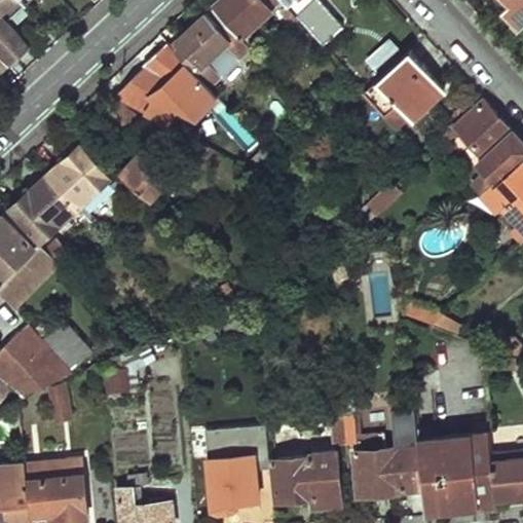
[(0,51),(6,59),(24,43),(4,21),(21,5),(15,0),(0,0),(0,51)]
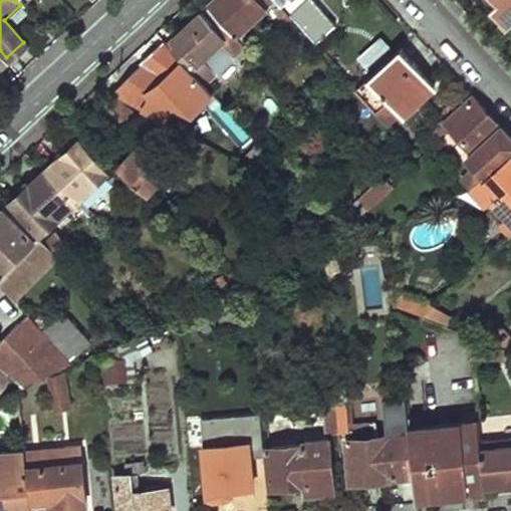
[(217,19),(229,32),(265,0),(216,0),(207,9),(217,19)]
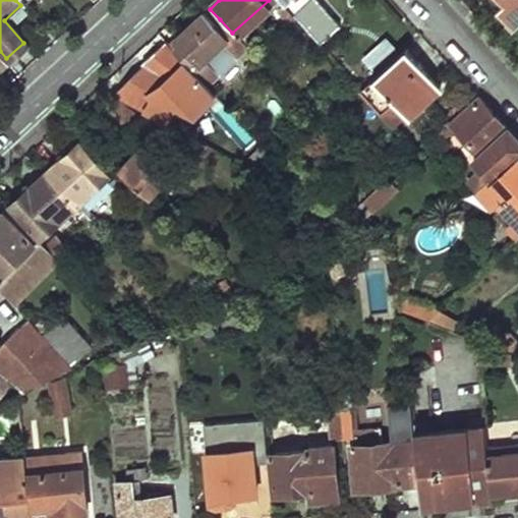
[(277,0),(319,45),(331,32),(301,0),(277,0)]
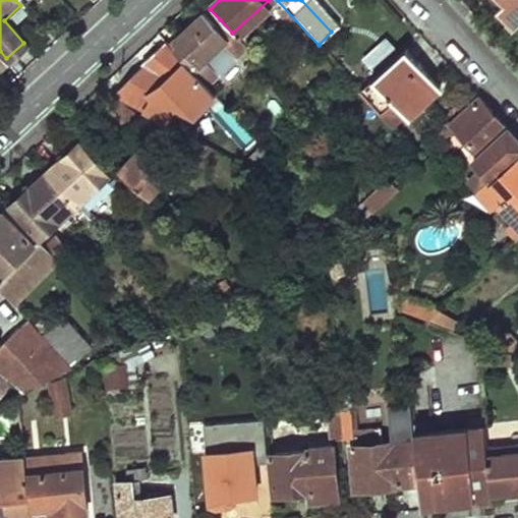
[(517,0),(497,0),(501,4),(494,10),(510,30),(517,21),(517,0)]
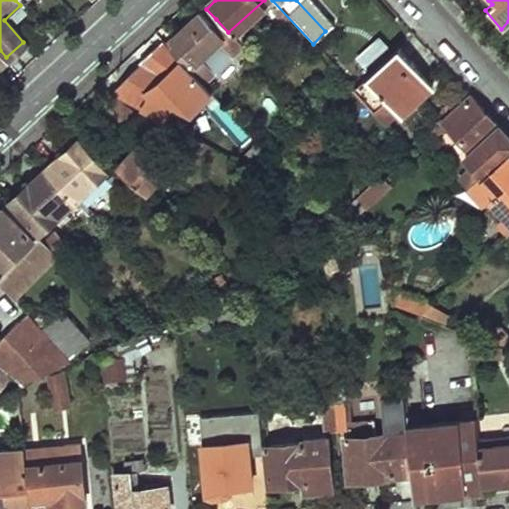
[(181,62),(201,85),(215,72),(201,58),(220,39),(208,26),(196,13),(180,27),(163,43),(181,62)]
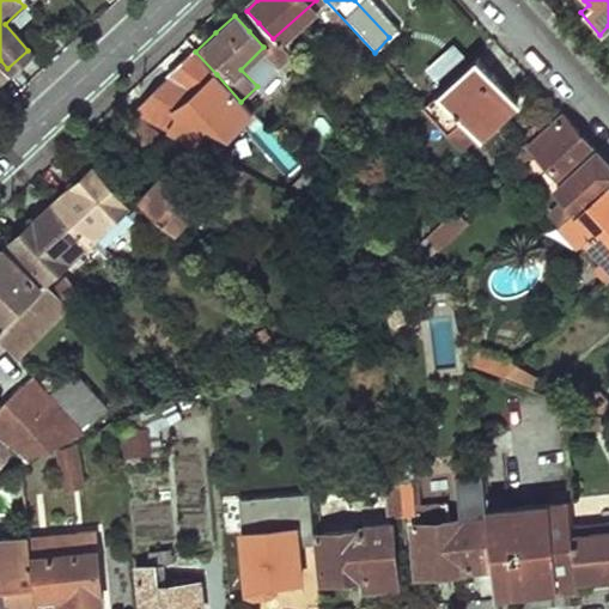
[(241,69),(257,86),(288,56),(273,38),(259,23),(249,31),(263,47),(241,69)]
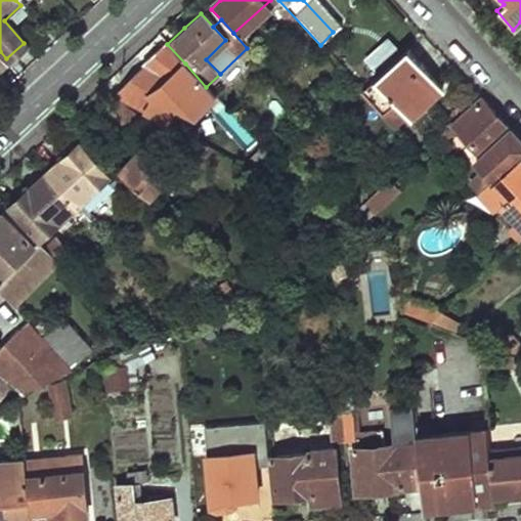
[(185,63),(167,44),(141,66),(145,71),(133,82),(115,99),(138,111),(142,106),(148,113),(157,104),(148,95),(158,87),(177,109),(187,98),(185,96),(192,89),(197,94),(204,89),(182,67),(185,63)]
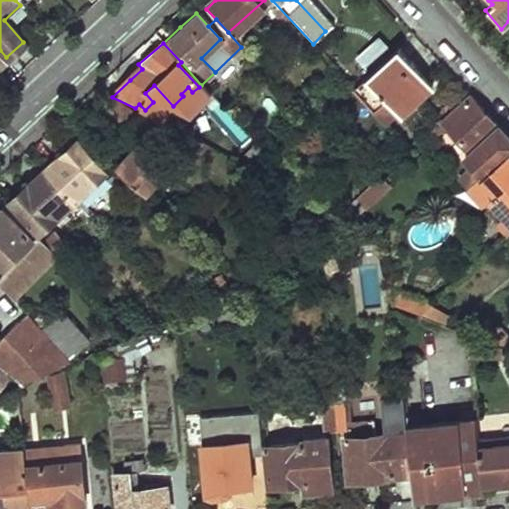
[(401,49),(368,79),(400,116),(434,85),(401,49)]
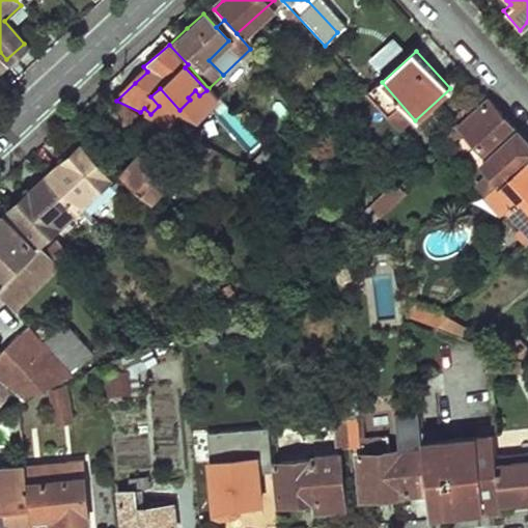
[(415,120),(382,82),(368,93),(404,131),(415,120)]
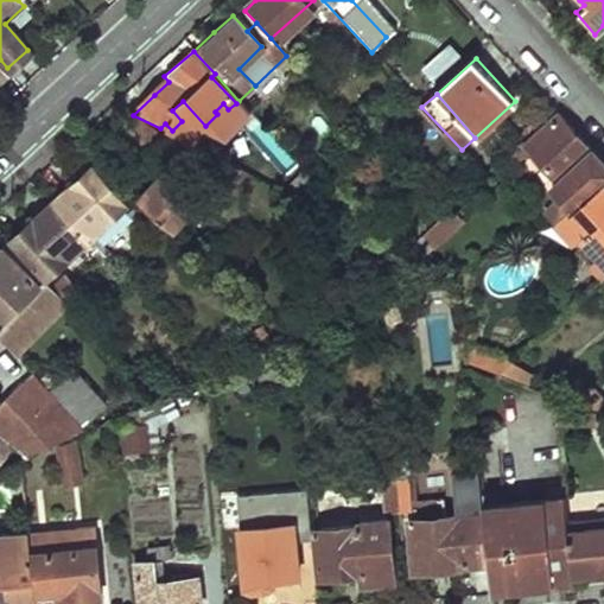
[(603,186),(603,165),(559,116),(527,146),(532,151),(529,152),(559,184),(553,191),(559,198),(573,213),(603,189),(603,186)]
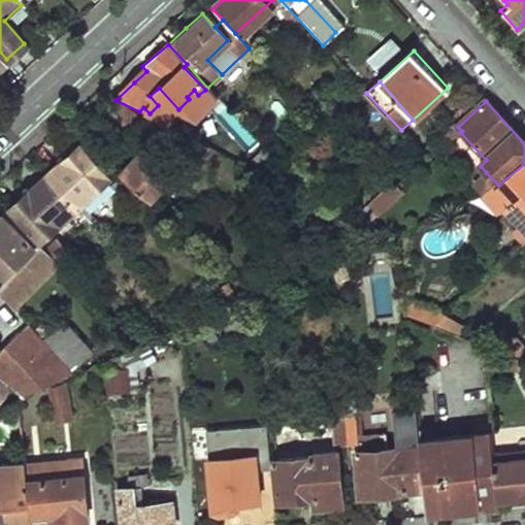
[(104,122),(125,137),(138,120),(119,104),(104,122)]
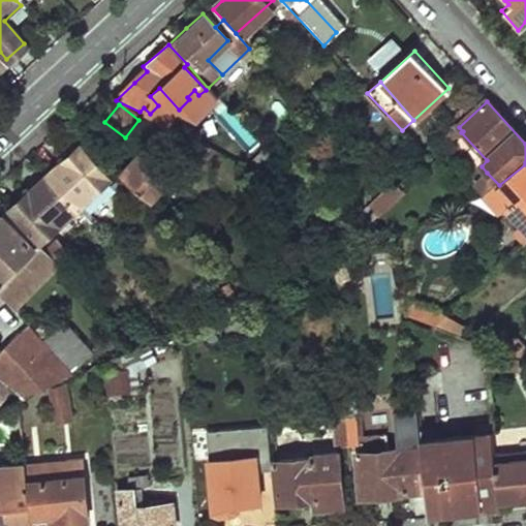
[(459,127),(455,123),(440,135),(449,145),(461,132),(463,131),(459,127)]
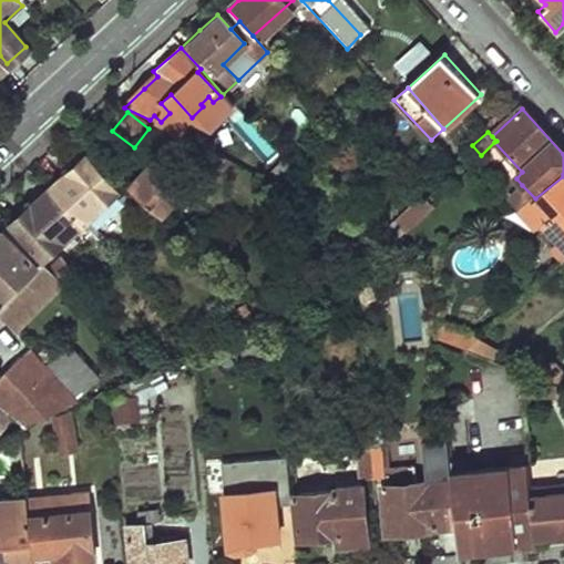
[(50,188),(80,222),(116,188),(85,156),(62,177),(50,188)]
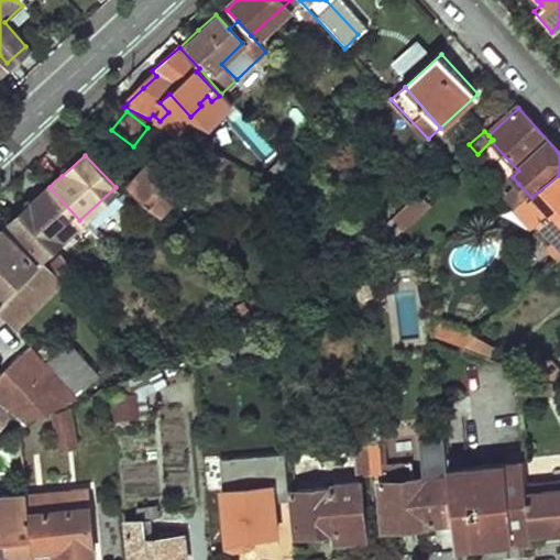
[(127,187),(158,216),(184,190),(152,161),(139,175),(127,187)]
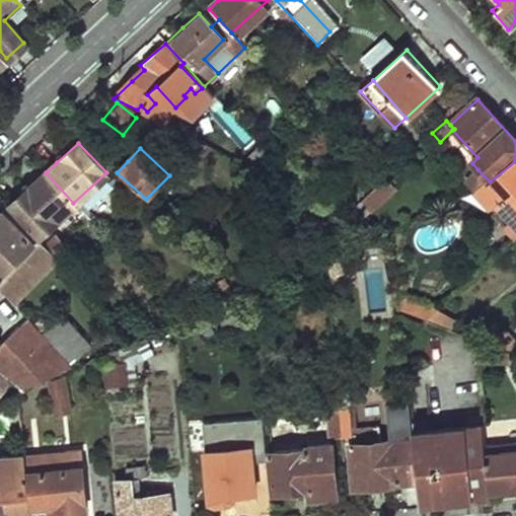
[(515,162),(515,161),(490,181),(485,187),(475,191),(492,209),(499,203),(515,221),(515,162)]
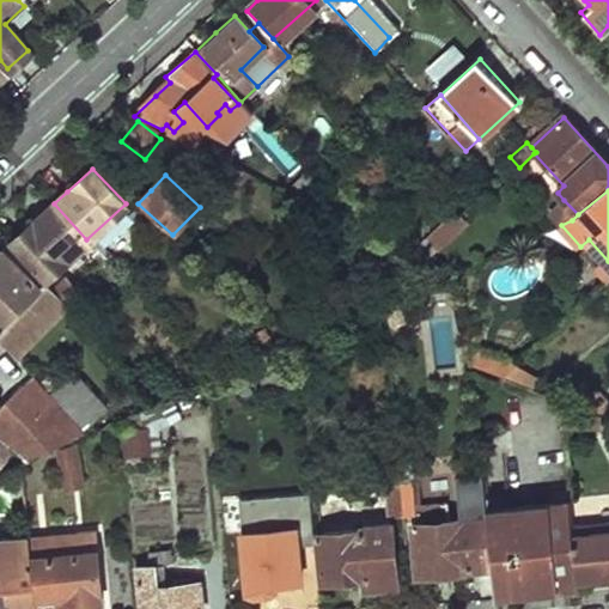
[(572,220),(578,214),(564,200),(549,214),(560,226),(561,225),(572,220)]
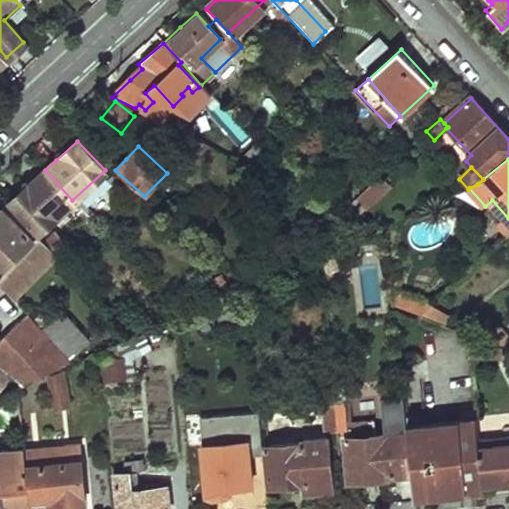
[(72,200),(45,170),(21,192),(10,202),(38,232),(72,200)]
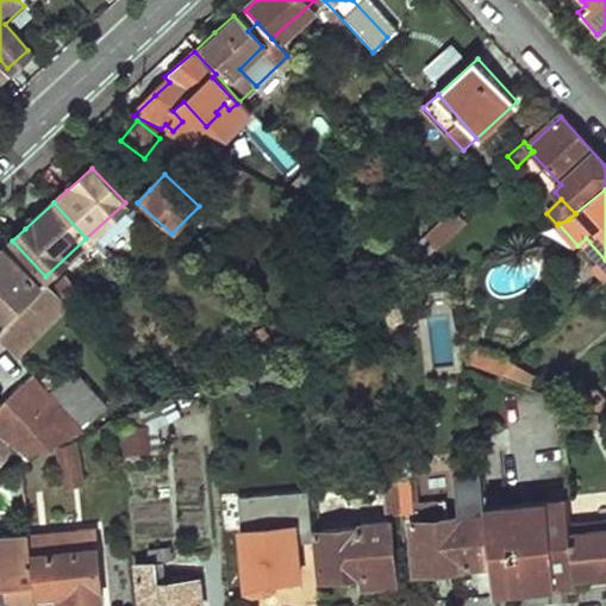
[(422,235),(432,248),(463,220),(451,207),(422,235)]
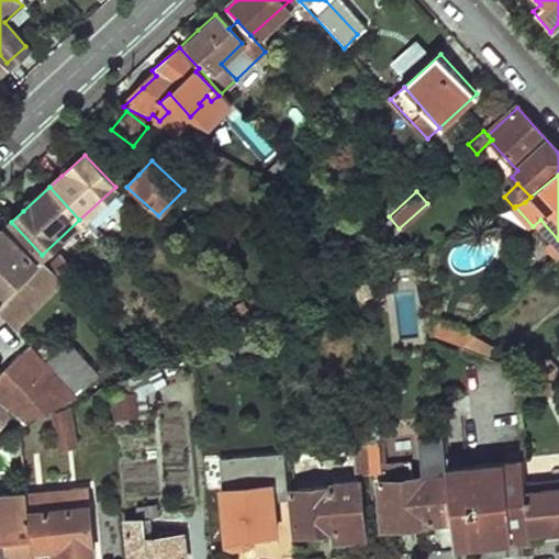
[(399,228),(389,216),(379,226),(393,234),(399,228)]
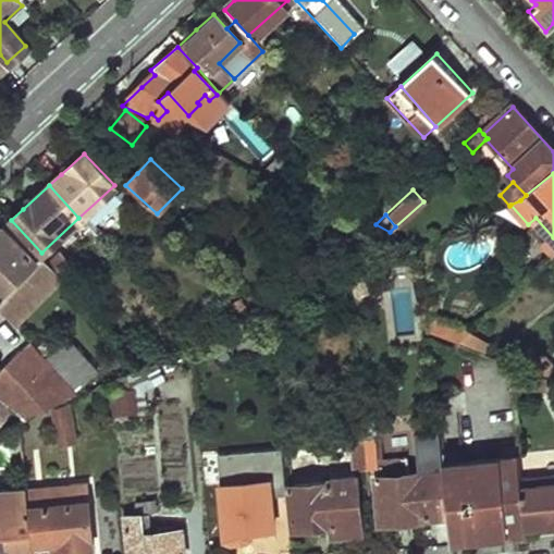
[(0,311),(13,327),(54,285),(33,263),(35,260),(3,229),(0,232),(0,311)]
